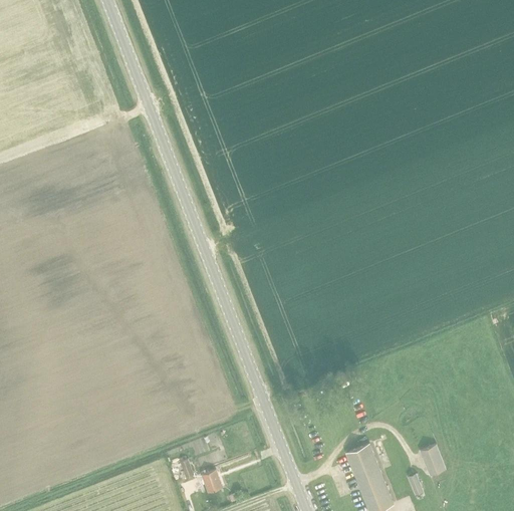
[(370,446),(346,455),(368,510),(380,510),(395,505),(370,446)]
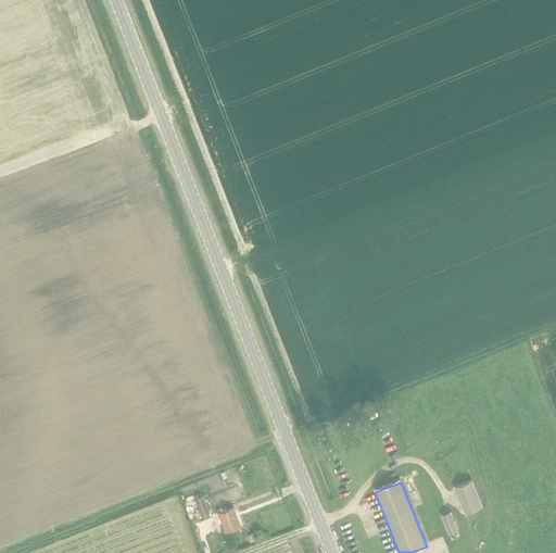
[(472,482),(454,489),(465,516),(482,510),(472,482)]
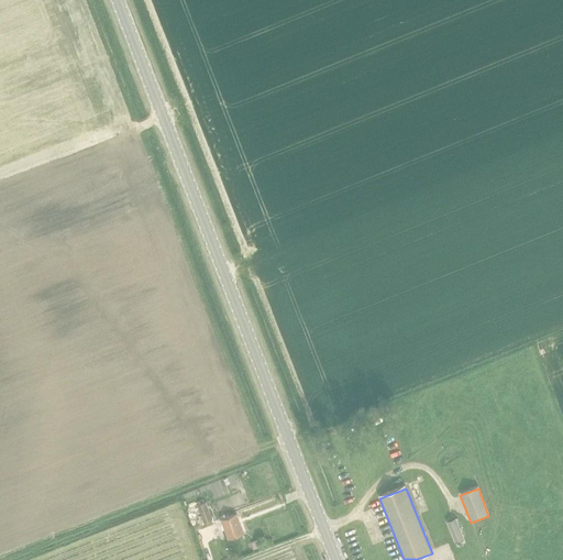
[(199,508),(206,526),(213,523),(207,505),(199,508)]
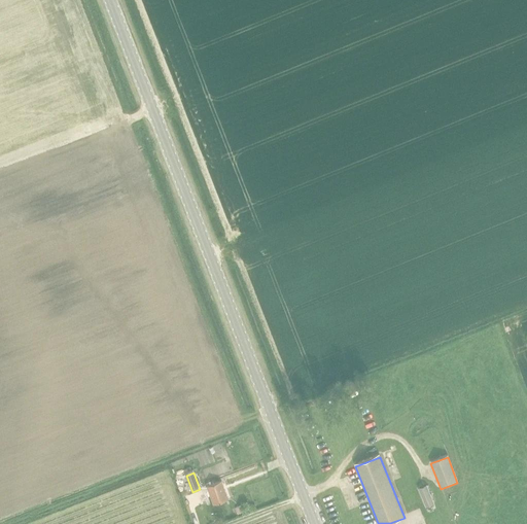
[(221,483),(207,489),(210,495),(207,496),(209,501),(212,500),(214,507),(229,501),(221,483)]
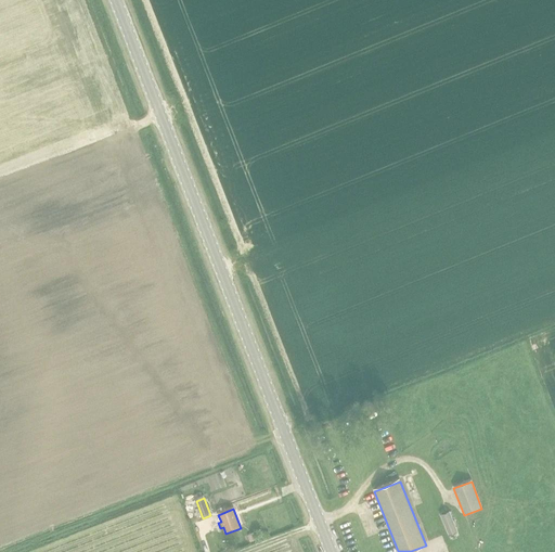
[(441,517),(449,537),(457,534),(449,514),(441,517)]
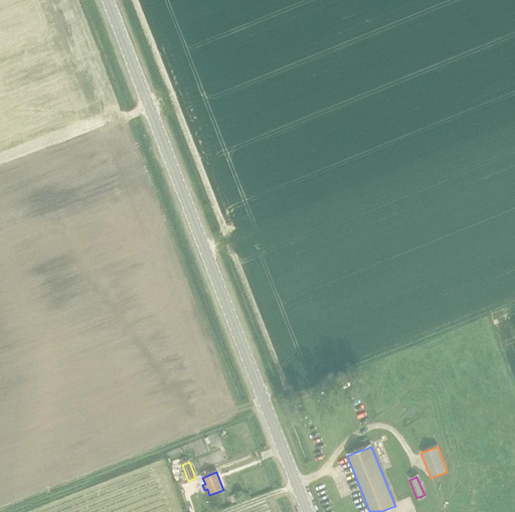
[(410,497),(400,498),(400,509),(410,509),(410,497)]
